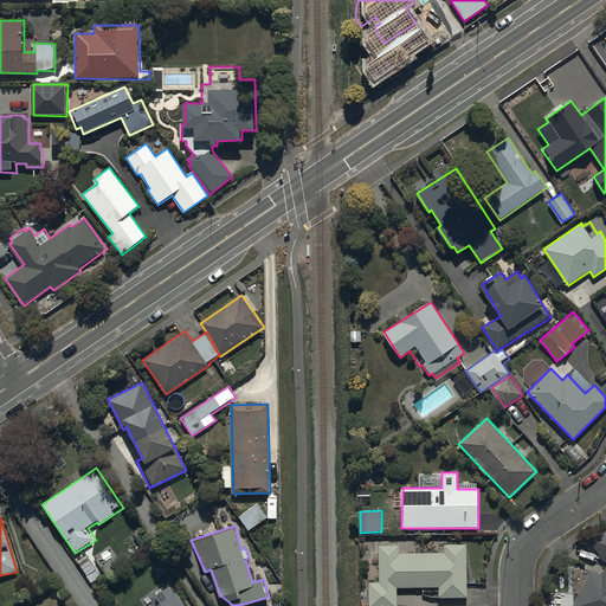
[(605,528),(590,539),(603,561),(605,559),(605,528)]
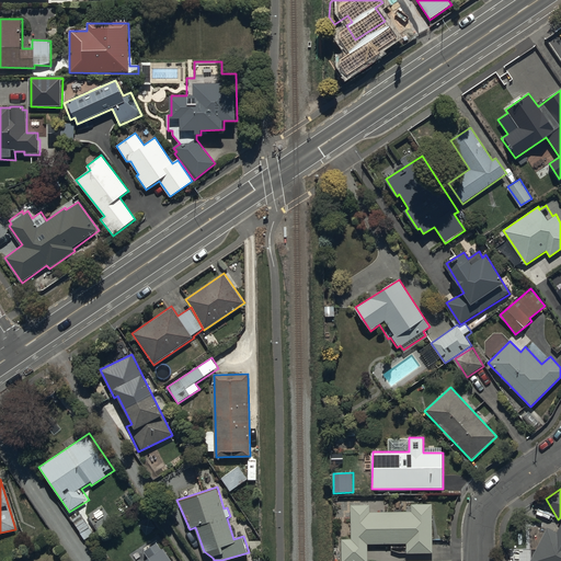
[(369,505),(351,505),(351,539),(342,539),(341,560),(367,560),(367,545),(407,544),(407,553),(432,553),(432,504),(412,504),(412,512),(370,513),(369,505)]
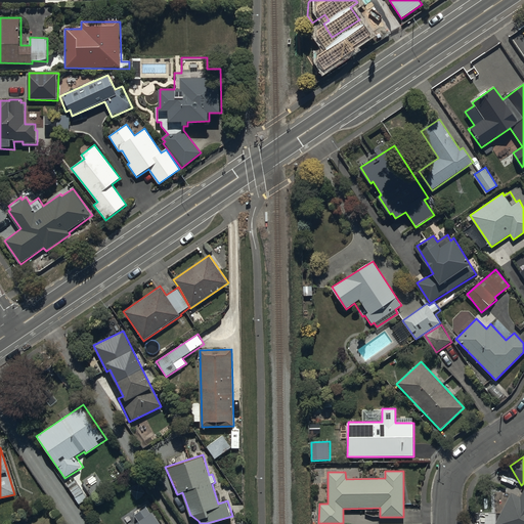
[(523,523),(523,488),(520,496),(511,492),(495,523),(523,523)]
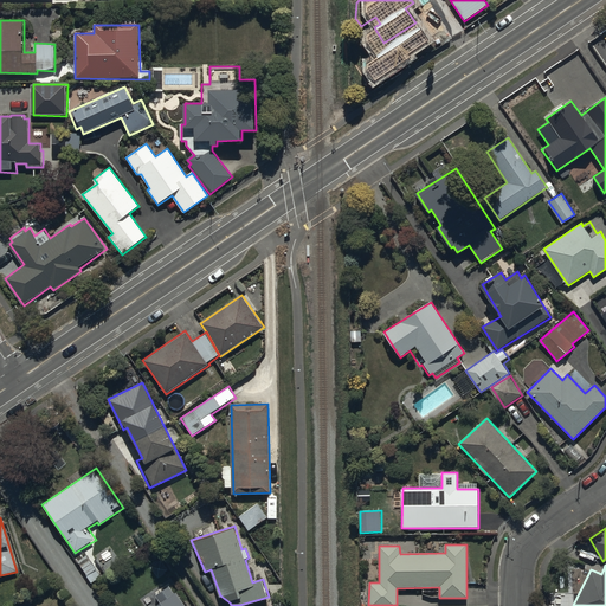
[(186,605),(178,592),(174,594),(171,587),(155,597),(160,604),(156,605),(186,605)]
